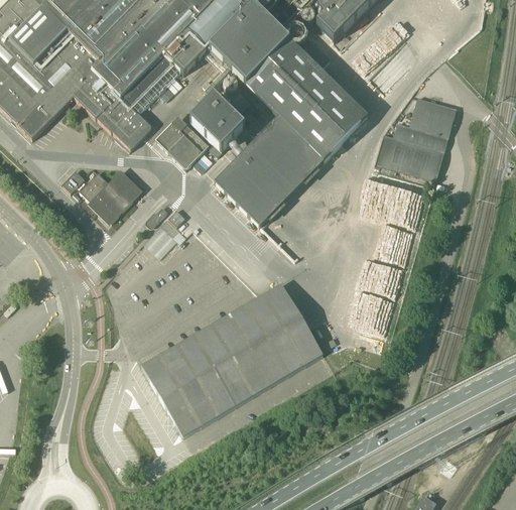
[(0,0),(0,105),(32,137),(74,96),(96,118),(97,117),(112,131),(113,130),(131,148),(150,128),(151,127),(151,126),(151,125),(149,122),(138,112),(178,68),(183,73),(209,46),(278,115),(215,180),(260,225),(367,116),(266,16),(279,2),(276,0),(0,0)]
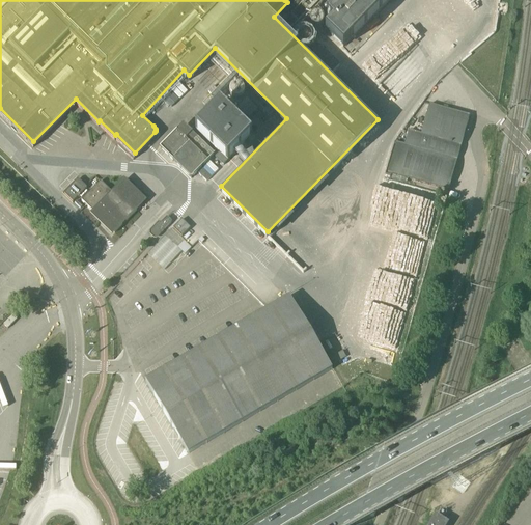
[(326,24),(343,40),(384,0),(337,0),(327,10),(333,17),(326,24)]
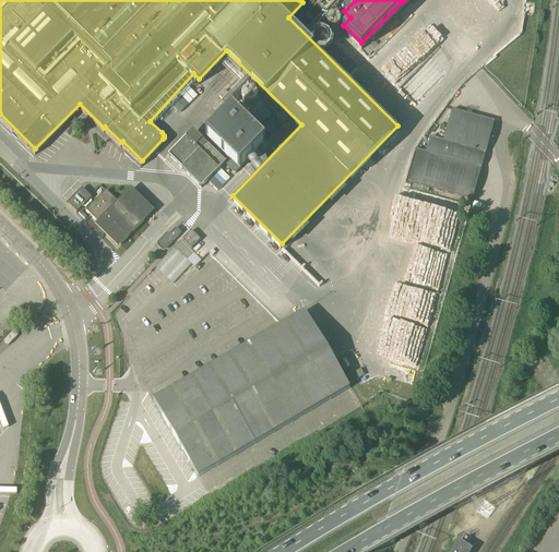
[(337,9),(335,8),(333,8),(331,9),(329,10),(328,11),(326,13),(326,15),(326,16),(326,19),(328,20),(330,22),(331,22),(333,23),(335,23),(336,22),(337,21),(339,20),(340,19),(341,16),(341,14),(341,13),(340,11),(339,10),(337,9)]
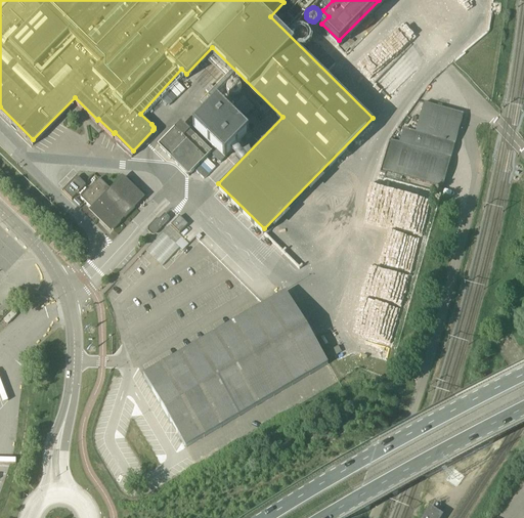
[(237,78),(235,77),(233,77),(231,78),(229,79),(228,80),(227,82),(227,84),(227,86),(227,88),(228,89),(230,90),(231,91),(233,92),(235,91),(236,91),(238,90),(239,89),(241,88),(242,86),(242,84),(241,82),(241,81),(239,79),(237,78)]
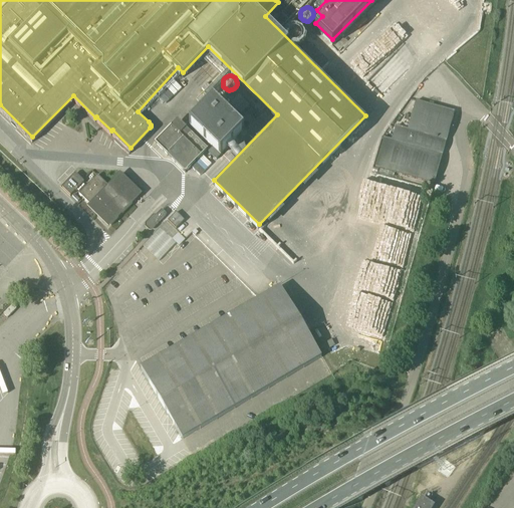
[(242,109),(250,100),(239,90),(231,99),(242,109)]
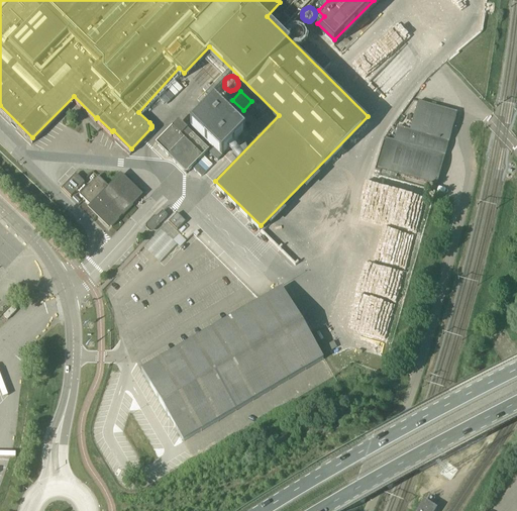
[(245,126),(234,115),(237,111),(230,104),(226,108),(214,96),(191,119),(221,150),(245,126)]
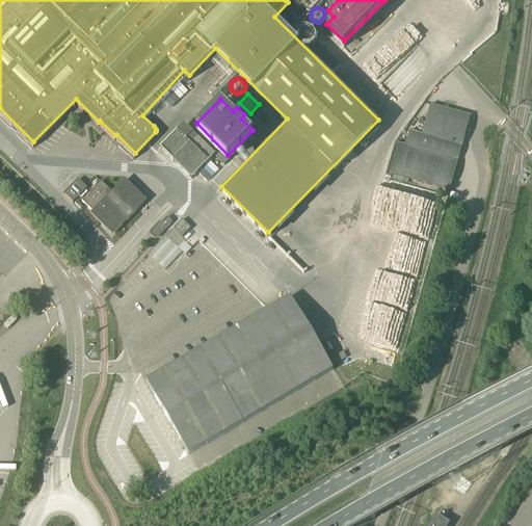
[(463,135),(471,110),(430,99),(424,124),(463,135)]
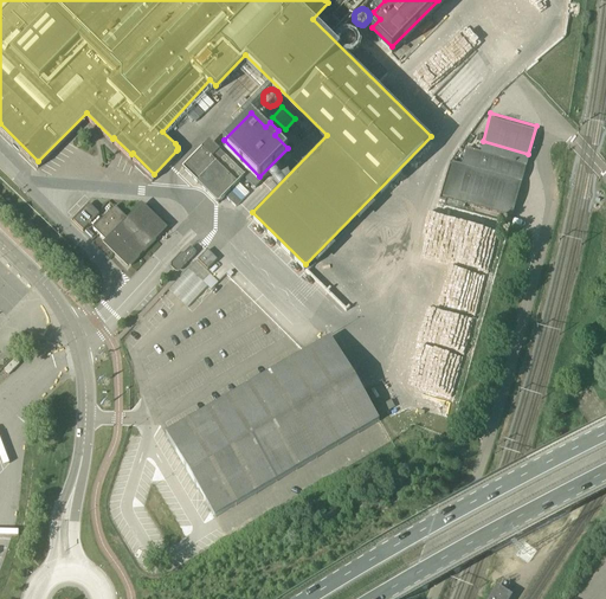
[(245,169),(225,149),(210,134),(182,162),(218,197),(245,169)]
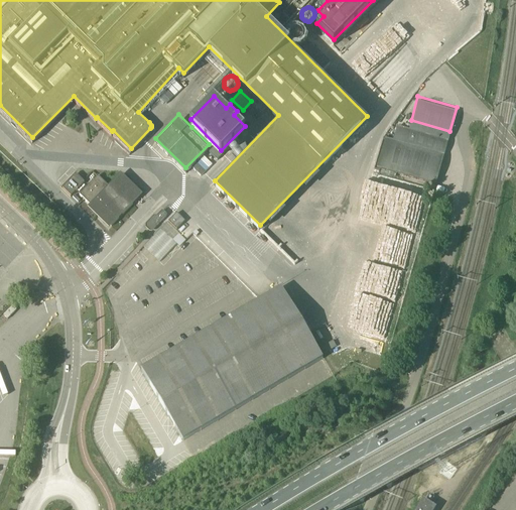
[(442,154),(449,131),(411,120),(409,124),(397,121),(393,135),(385,133),(384,138),(442,154)]
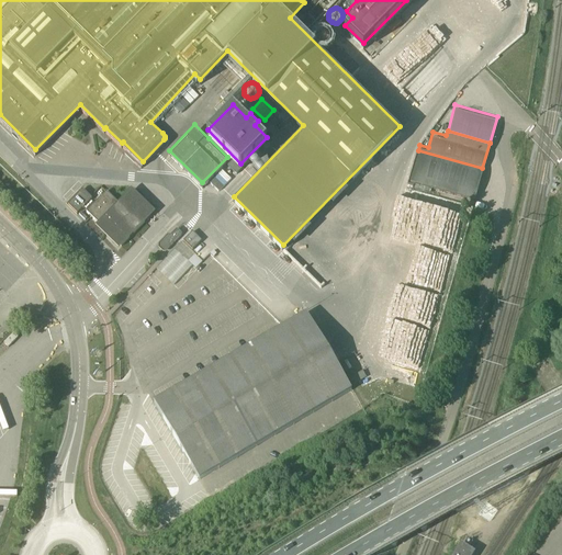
[(475,195),(482,168),(418,150),(411,178),(475,195)]
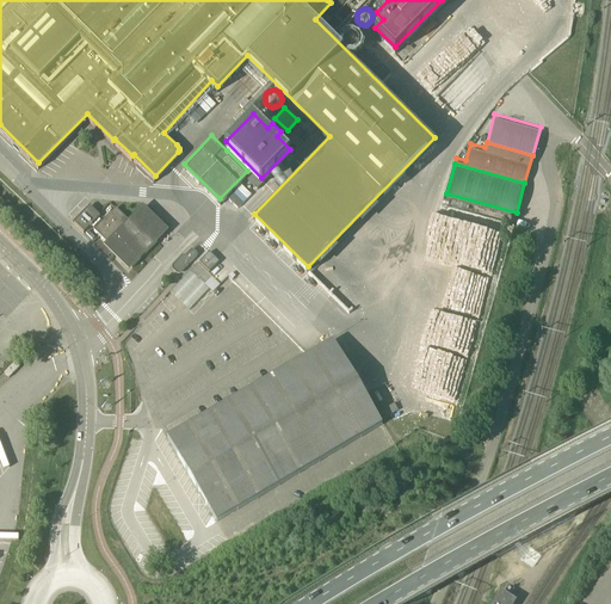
[(90,202),(74,219),(82,227),(99,211),(90,202)]
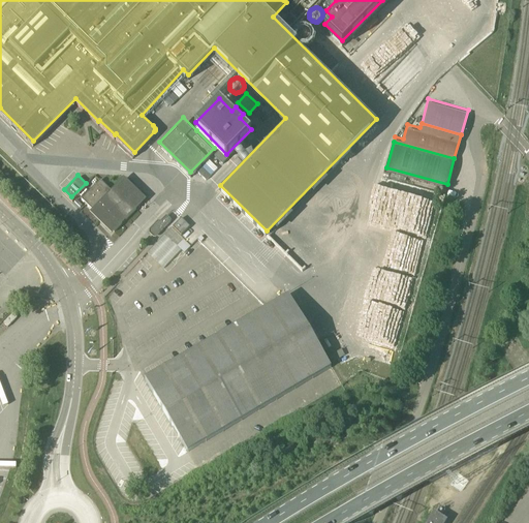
[(114,182),(111,186),(100,175),(83,192),(82,194),(92,205),(103,215),(101,217),(111,227),(113,225),(114,226),(122,218),(121,217),(125,213),(126,215),(128,212),(136,204),(135,203),(141,196),(133,189),(135,187),(131,183),(129,185),(121,178),(116,184),(114,182)]
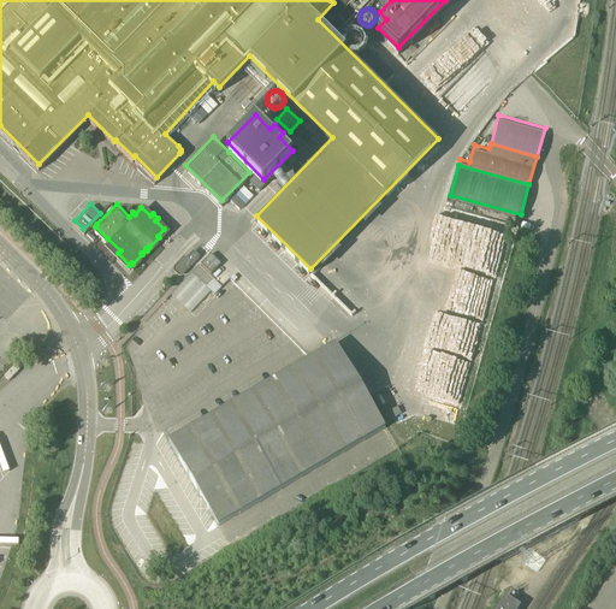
[(495,261),(504,225),(454,211),(442,255),(456,259),(456,260),(489,270),(491,261),(495,261)]
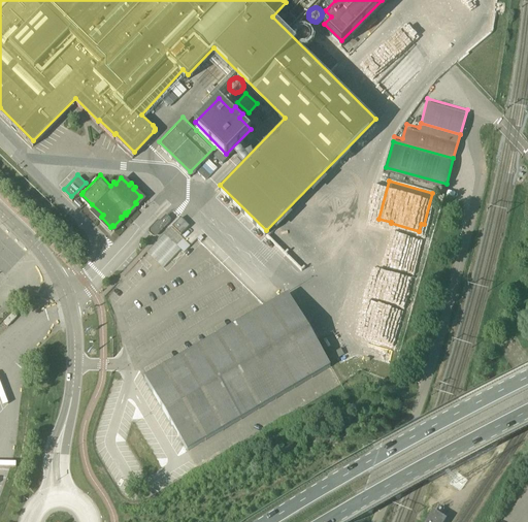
[(315,194),(323,202),(326,198),(318,191),(315,194)]
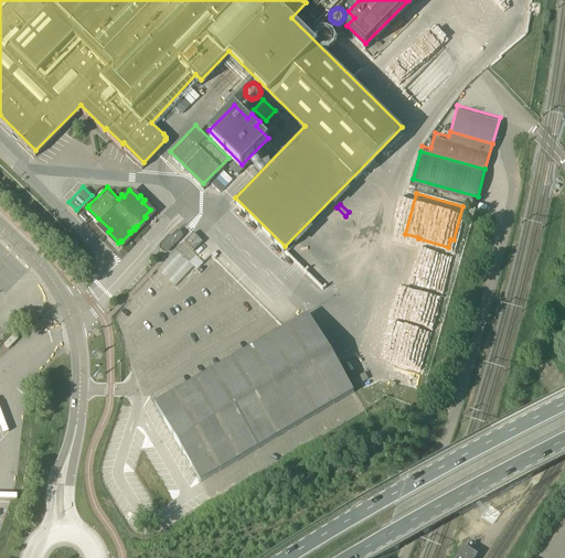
[(158,264),(176,279),(193,259),(196,263),(210,248),(198,237),(201,234),(192,225),(158,264)]
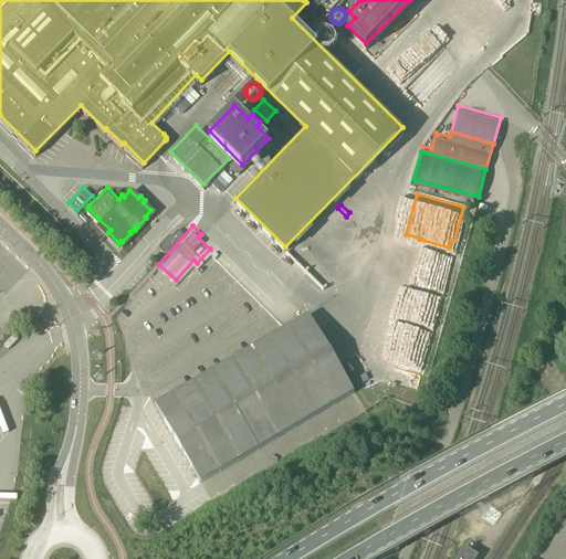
[(168,245),(176,238),(182,231),(178,225),(173,231),(170,231),(163,239),(163,243),(166,245),(168,245)]
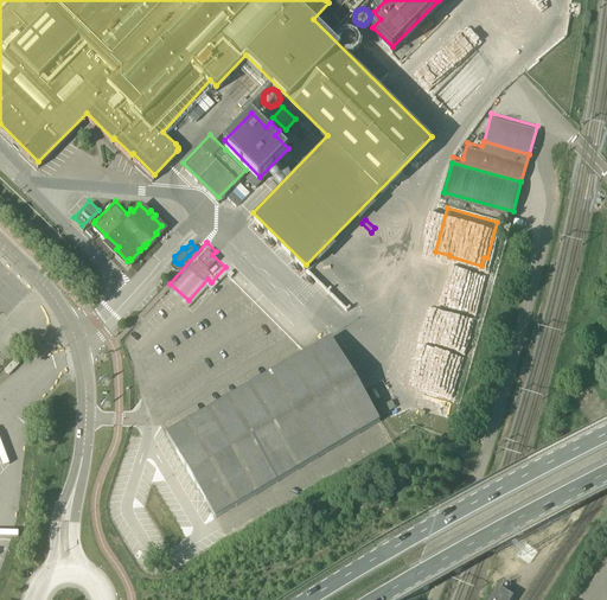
[(166,429),(215,512),(379,415),(331,332),(166,429)]
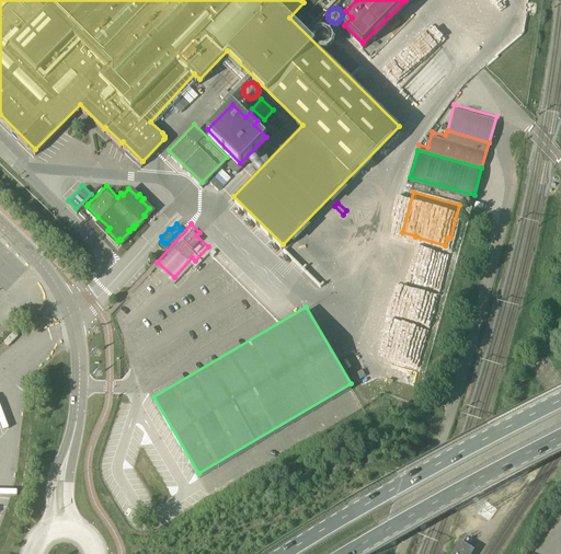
[(467,553),(472,545),(460,538),(449,553),(467,553)]
